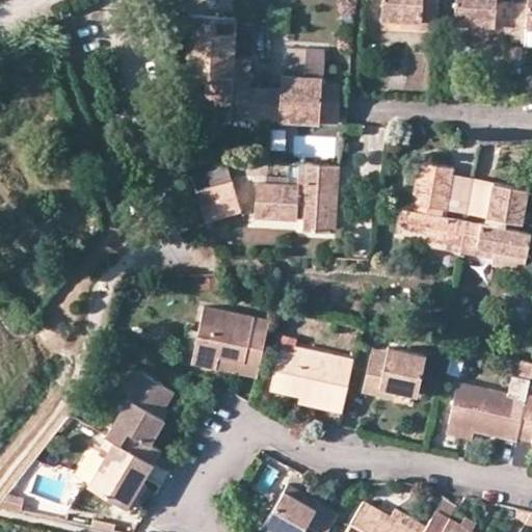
[(436,0),(382,0),(382,17),(401,19),(401,25),(436,26),(436,0)]
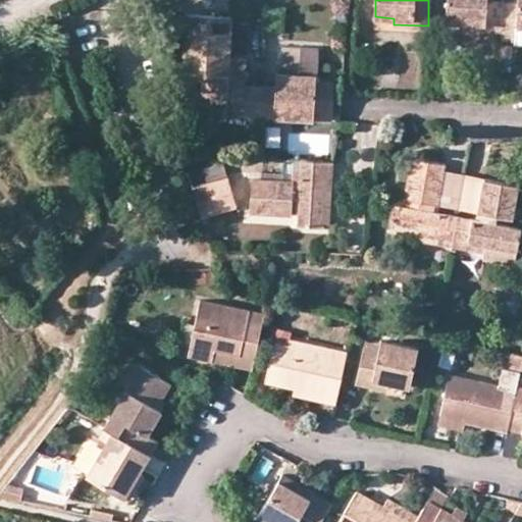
[(501,31),(502,0),(448,0),(447,19),(466,21),(466,30),(501,31)]
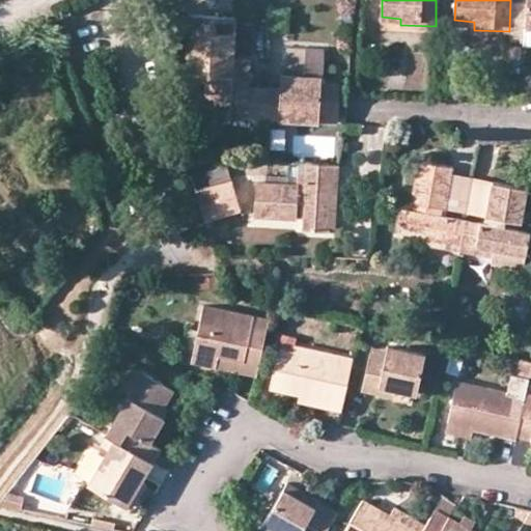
[(530,0),(527,0),(528,0),(525,0),(510,0),(509,31),(525,32),(526,24),(530,24),(530,0)]
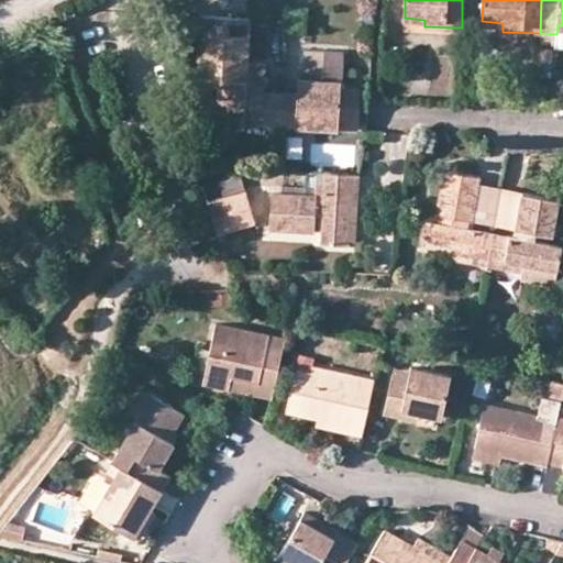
[(279,124),(282,90),(264,89),(265,63),(246,62),(250,7),(201,4),(198,51),(201,51),(223,52),(222,88),(219,88),(218,101),(222,101),(220,124),(244,125),(244,123),(279,124)]
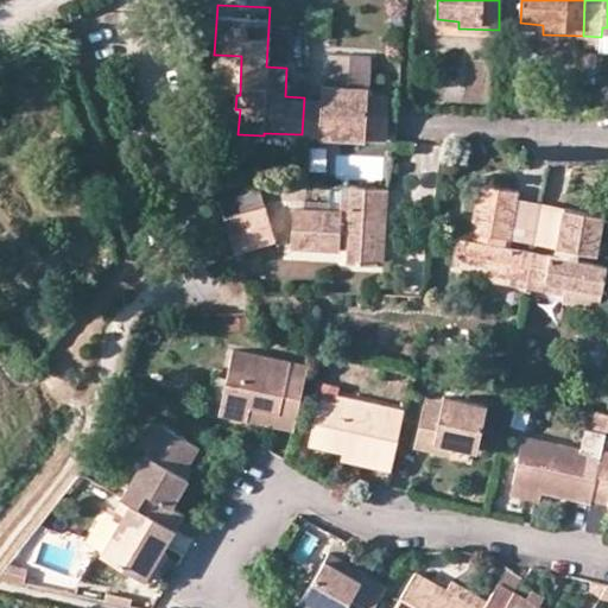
[(240,95),(241,56),(217,55),(215,93),(236,95),(240,95)]
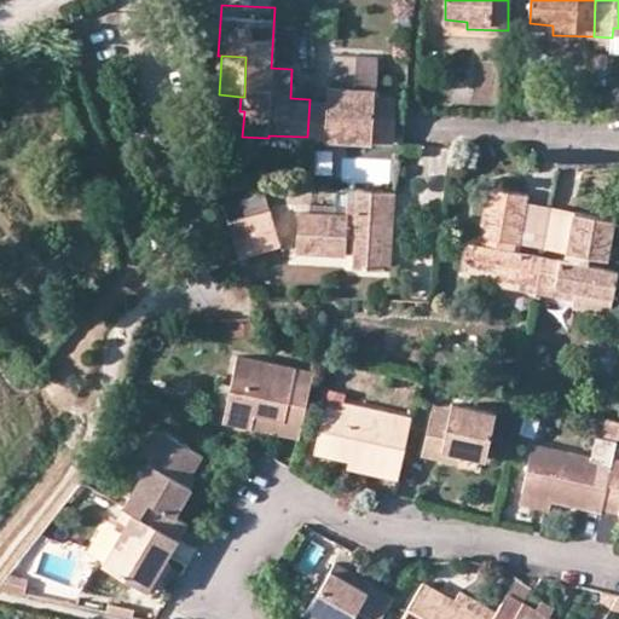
[(310,99),(307,137),(375,140),(375,106),(395,106),(395,67),(375,65),(375,57),(333,57),(333,73),(333,85),(327,85),(325,99),(310,99)]
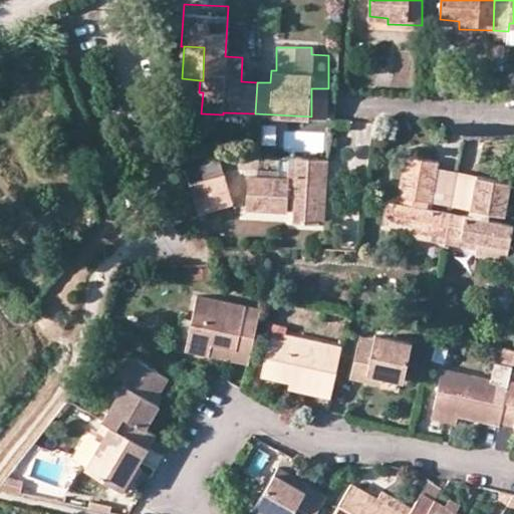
[(327,117),(328,88),(311,88),(311,116),(327,117)]
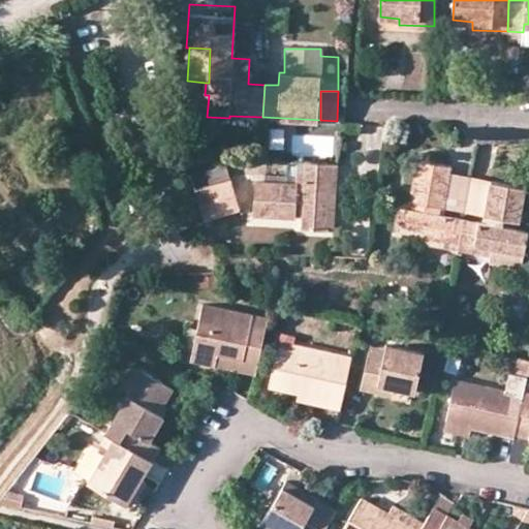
[(399,206),(395,230),(426,236),(444,239),(443,246),(458,249),(463,218),(440,214),(442,206),(445,206),(453,164),(417,157),(409,200),(412,201),(411,209),(399,206)]
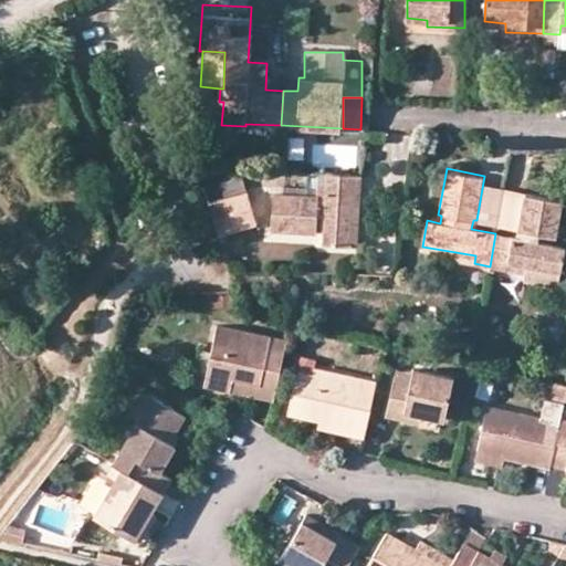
[(274,194),(271,230),(316,233),(316,230),(324,231),(324,243),(348,244),(352,192),(360,194),(360,176),(326,174),(326,187),(317,187),(317,195),(274,194)]
